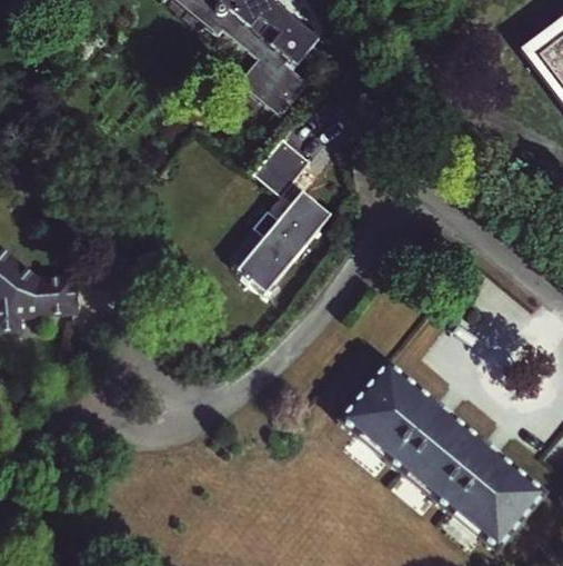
[(174,0),(217,35),(221,30),(255,60),(237,83),(278,117),(305,83),(291,71),(284,65),(292,55),(294,51),(294,47),(293,45),(292,42),(288,42),(285,42),(281,45),(273,56),(265,49),(262,51),(228,21),(247,0),(174,0)]
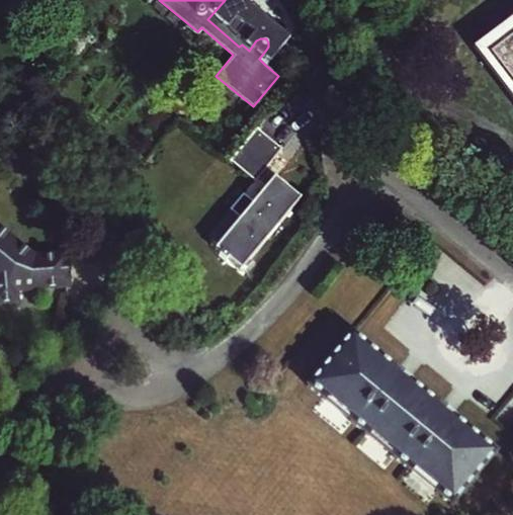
[(225,0),(207,19),(239,47),(242,45),(249,51),(256,40),(260,38),(262,38),(266,38),(267,40),(268,43),(268,47),(266,50),(259,59),(265,65),(289,35),(246,0),(225,0)]
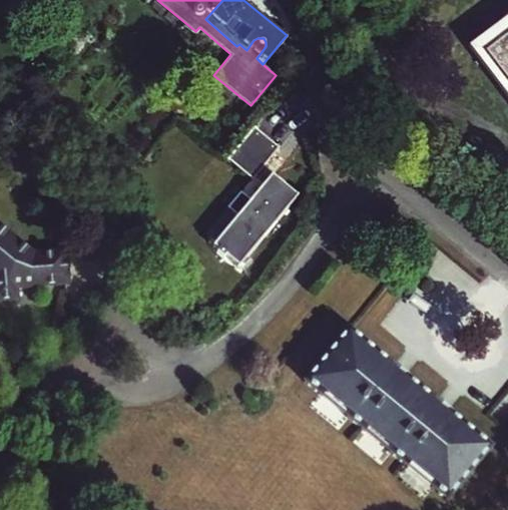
[(507,31),(484,49),(507,80),(507,31)]
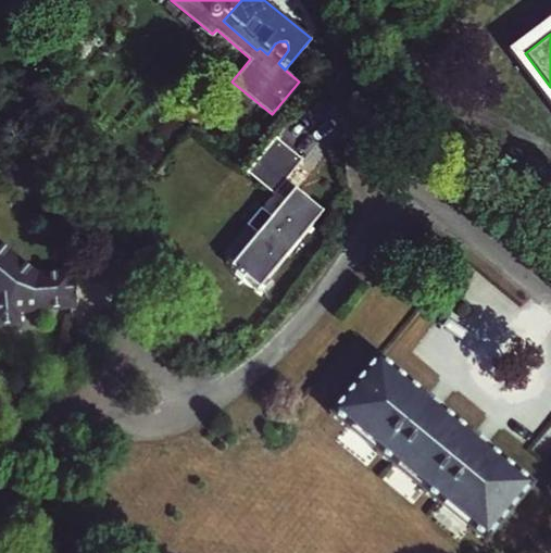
[(273,192),(303,156),(276,134),(246,170),(273,192)]
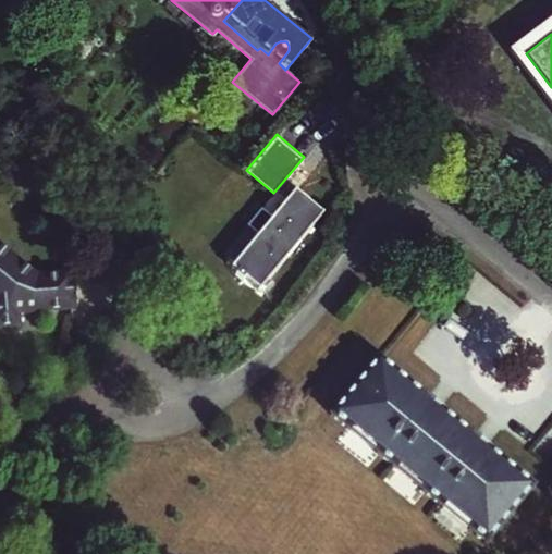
[(273,212),(262,204),(246,222),(258,231),(230,266),(235,270),(234,272),(242,278),(243,277),(258,288),(324,207),(296,184),(273,212)]
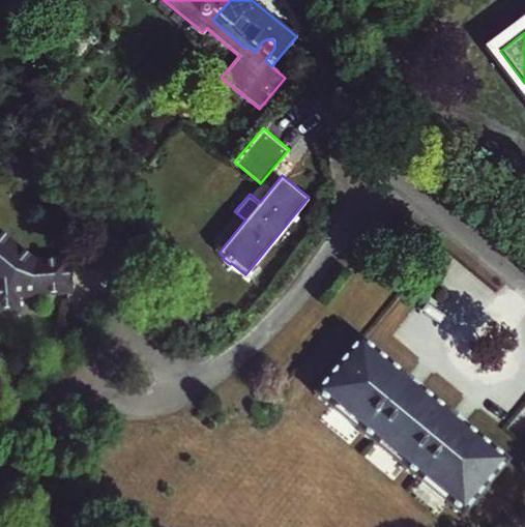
[(0,228),(0,313),(23,310),(22,299),(75,292),(70,259),(40,263),(0,228)]
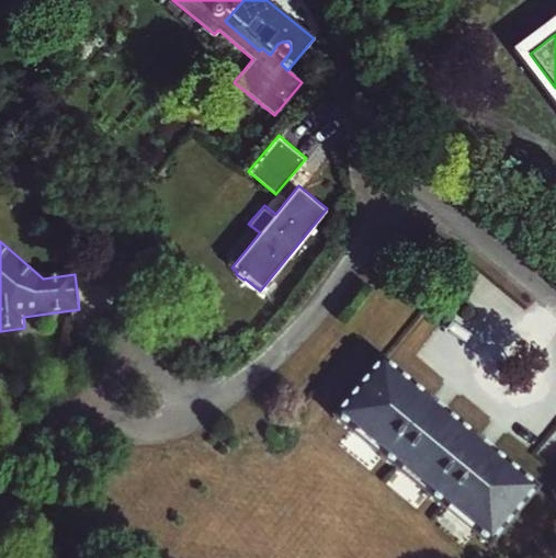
[(388,350),(337,408),(494,542),(544,482),(498,444),(500,441),(483,426),(480,429),(451,405),(453,401),(435,386),(433,388),(388,350)]
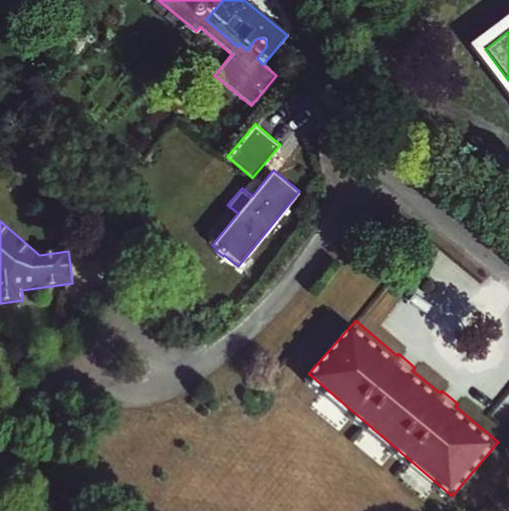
All buildings are outlined.
